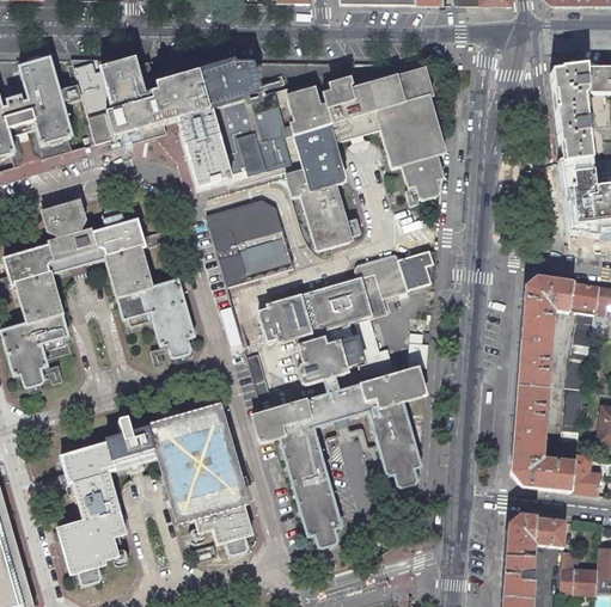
[(0,154),(10,153),(2,127),(26,121),(34,146),(67,136),(44,56),(11,66),(18,92),(0,97),(0,154)]
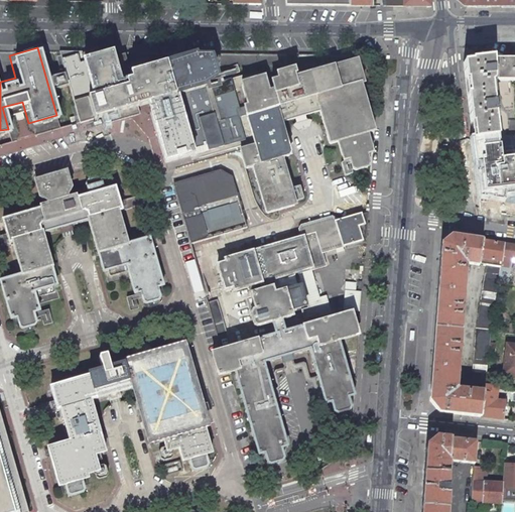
[(196,50),(132,69),(132,71),(126,51),(115,54),(114,50),(112,49),(86,56),(83,47),(60,47),(79,111),(72,113),(71,114),(73,120),(81,118),(82,119),(96,115),(109,111),(118,109),(126,107),(139,103),(152,99),(154,106),(152,107),(151,108),(165,157),(167,158),(194,151),(195,149),(178,92),(206,85),(207,83),(205,75),(214,73),(216,70),(213,56),(210,55),(201,57),(199,50),(196,50)]
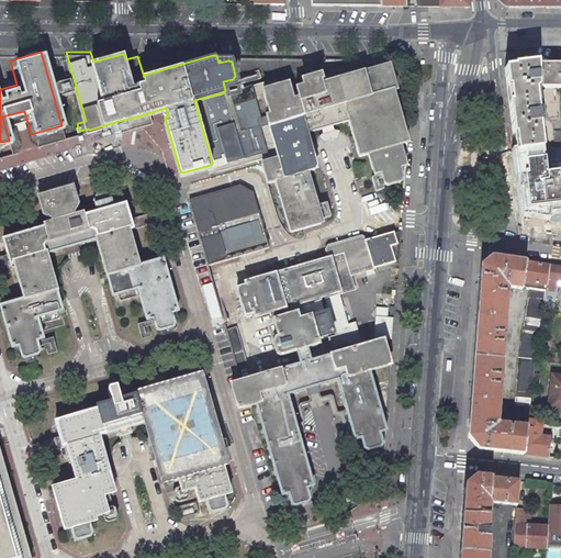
[(281,55),(242,54),(242,66),(281,66),(281,55)]
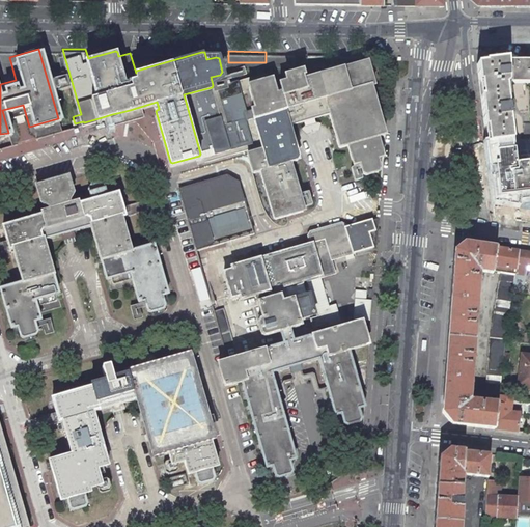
[(290,52),(270,52),(270,62),(290,62),(290,52)]
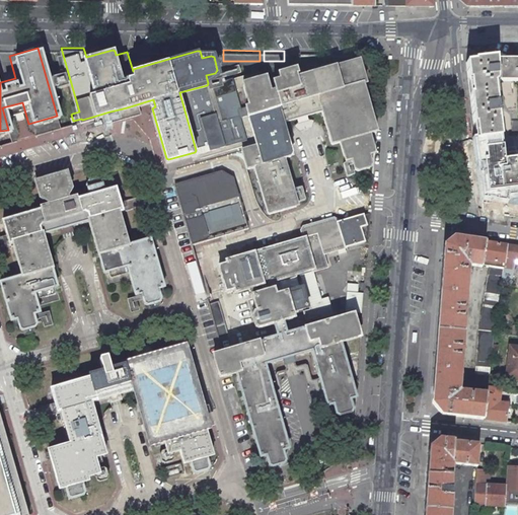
[(476,56),(468,65),(476,137),(502,134),(499,109),(503,109),(503,105),(500,106),(499,99),(498,99),(495,79),(498,77),(517,77),(517,55),(498,55),(497,54),(476,56)]
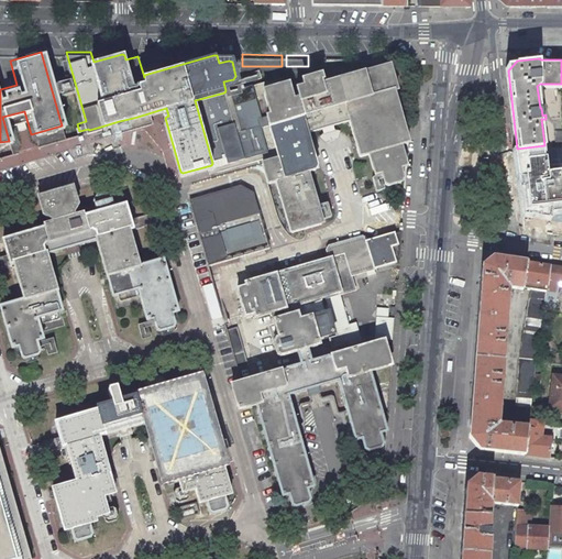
[(334,76),(322,79),(320,77),(298,83),(296,85),(299,96),(294,97),(289,81),(288,80),(286,81),(285,77),(282,75),(268,78),(266,81),(267,86),(265,86),(264,88),(272,111),(268,112),(267,113),(270,121),(279,154),(264,159),(264,161),(268,178),(271,179),(277,177),(286,207),(291,229),(324,219),(318,198),(309,168),(317,166),(318,164),(308,130),(321,127),(337,122),(351,118),(360,152),(362,153),(370,151),(375,171),(377,172),(383,170),(385,181),(389,182),(403,178),(404,175),(400,164),(406,163),(407,161),(401,141),(408,140),(409,138),(404,120),(395,87),(397,87),(398,85),(392,63),(389,62),(352,72),(334,76)]
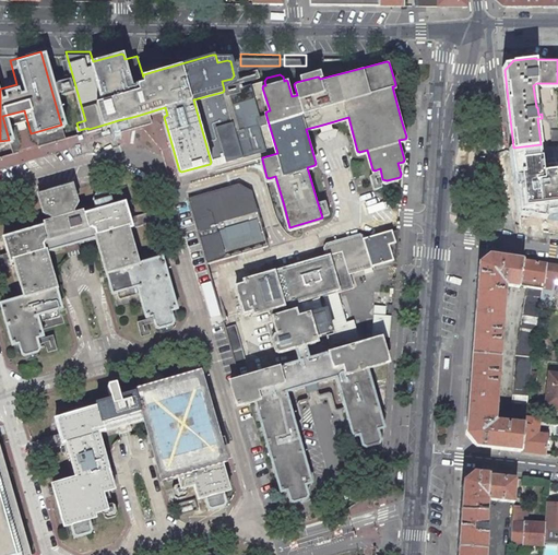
[(223,92),(193,99),(211,162),(210,164),(244,154),(268,148),(260,122),(268,120),(265,113),(266,111),(270,110),(262,87),(263,85),(265,85),(264,81),(266,78),(269,77),(242,84),(242,82),(236,83),(234,75),(232,79),(222,81),(224,90),(223,92)]
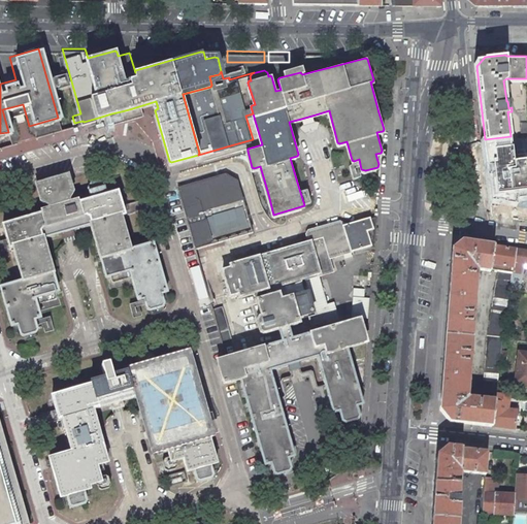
[(111,113),(114,122),(124,120),(121,111),(111,113)]
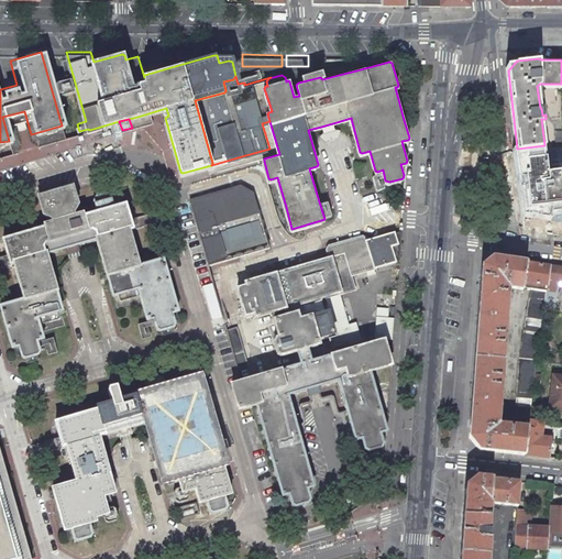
[(326,140),(339,135),(340,129),(337,125),(337,122),(321,127),(322,129),(321,134),(326,140)]
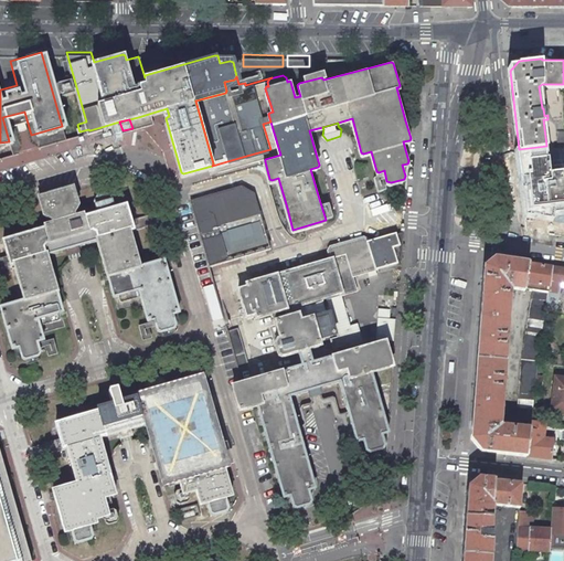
[(546,146),(519,149),(525,214),(563,219),(563,177),(563,169),(549,170),(546,146)]
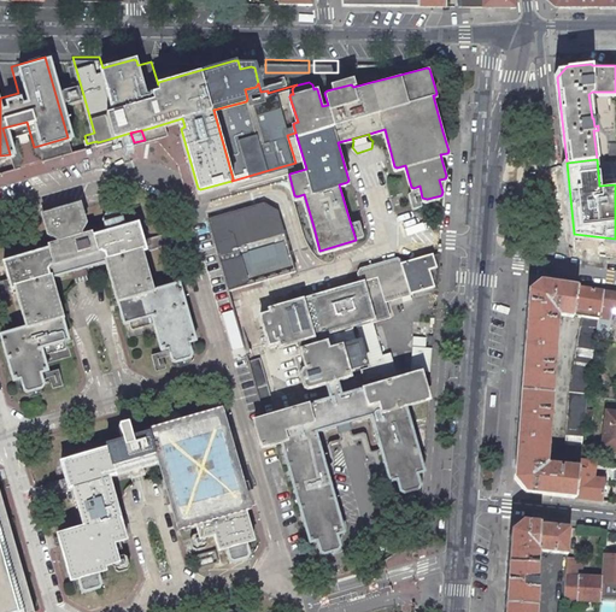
[(74,196),(70,194),(48,200),(46,204),(48,210),(45,211),(44,213),(48,230),(58,236),(59,240),(51,242),(50,243),(51,245),(5,258),(5,260),(10,278),(11,284),(13,286),(16,284),(28,323),(3,330),(1,333),(13,376),(16,377),(22,375),(25,387),(29,389),(44,384),(45,381),(42,369),(48,368),(48,366),(46,358),(66,353),(63,337),(69,336),(70,335),(54,274),(77,269),(78,274),(80,274),(83,274),(89,271),(89,270),(88,265),(110,260),(125,322),(125,323),(132,322),(135,336),(157,331),(162,346),(164,347),(170,345),(172,357),(176,359),(191,354),(193,351),(191,340),(195,337),(197,336),(181,281),(179,280),(153,287),(142,248),(146,247),(147,246),(140,221),(138,221),(127,224),(122,211),(115,206),(107,209),(104,216),(107,229),(93,233),(93,231),(91,230),(82,233),(82,229),(87,219),(82,205),(80,201),(76,202),(74,196)]
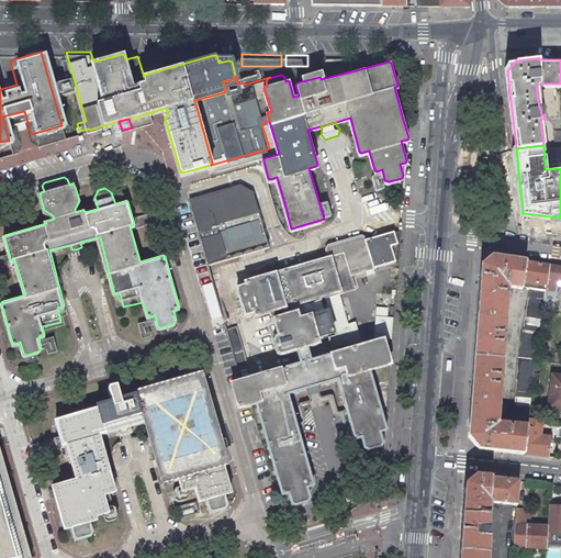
[(238,181),(189,196),(209,261),(270,244),(255,190),(251,185),(250,183),(248,182),(246,182),(245,182),(238,181)]
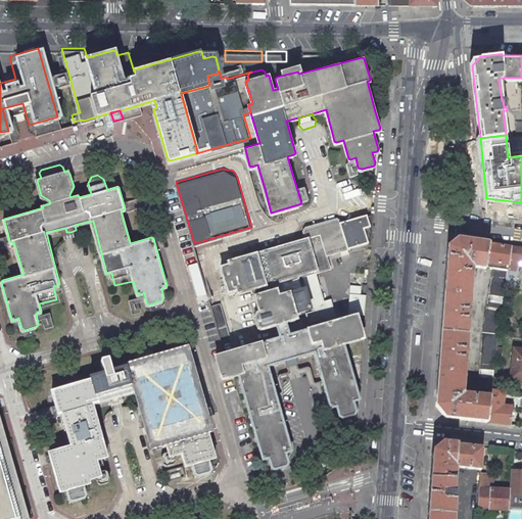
[(367,191),(372,191),(376,192),(376,183),(372,182),(371,188),(369,188),(367,187),(367,191)]
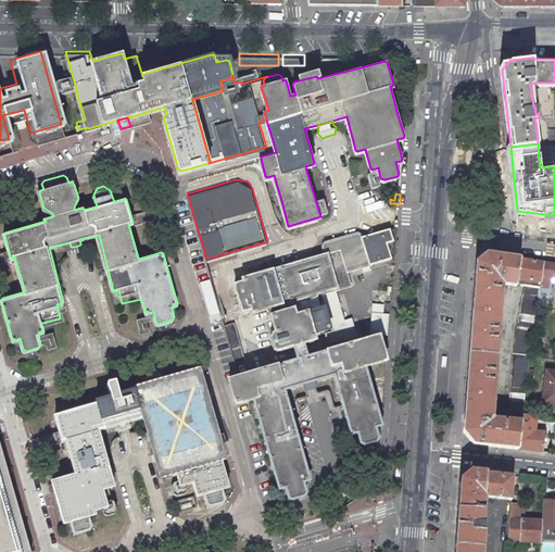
[(292,298),(323,289),(337,286),(351,281),(347,268),(395,253),(398,225),(363,235),(362,231),(358,230),(326,239),(324,242),(326,251),(244,275),(243,277),(244,279),(237,281),(236,283),(242,308),(244,309),(252,306),(253,309),(254,310),(281,301),(284,309),(273,312),(272,314),(276,330),(274,331),(272,335),(275,346),(278,348),(294,343),(298,356),(251,369),(250,371),(242,373),(240,373),(230,376),(230,377),(236,400),(238,400),(254,396),(279,485),(281,486),(286,484),(289,494),(292,497),(305,492),(307,489),(304,479),(310,477),(311,476),(285,387),(335,373),(351,429),(353,430),(358,429),(361,439),(365,441),(378,438),(379,435),(377,424),(381,423),(382,421),(367,363),(386,358),(387,356),(380,334),(379,334),(307,353),(304,340),(315,337),(315,336),(314,330),(330,326),(330,324),(325,305),(324,304),(297,313),(292,298)]
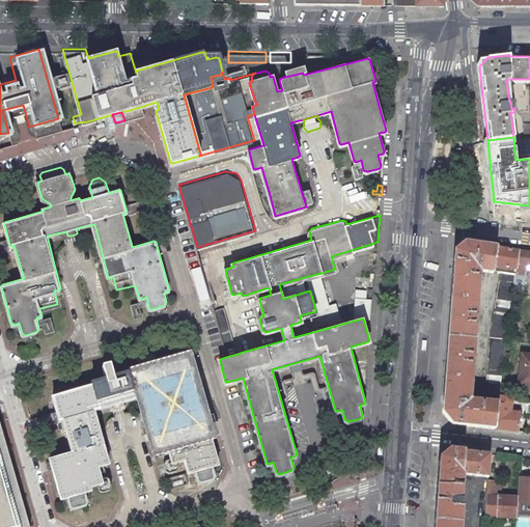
[(455,248),(452,294),(478,297),(480,271),(476,271),(477,268),(480,268),(485,268),(494,269),(494,267),(497,243),(490,242),(468,239),(455,248)]
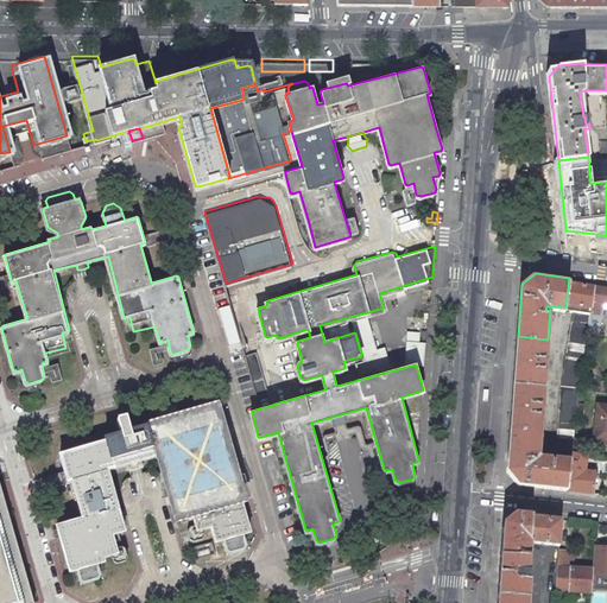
[(574,306),(592,309),(595,283),(569,278),(566,305),(574,306)]
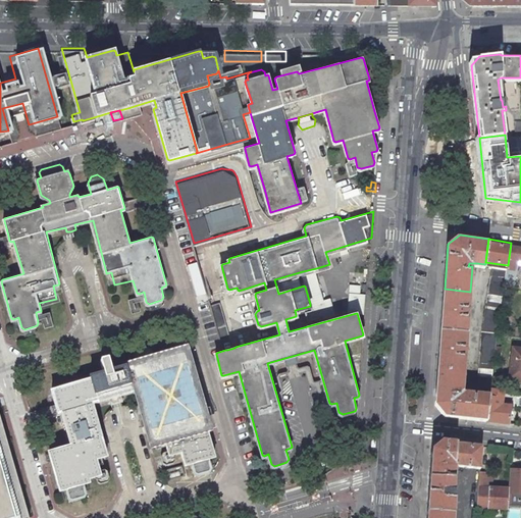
[(520,244),(511,243),(508,265),(508,266),(514,267),(516,257),(520,257),(520,244)]
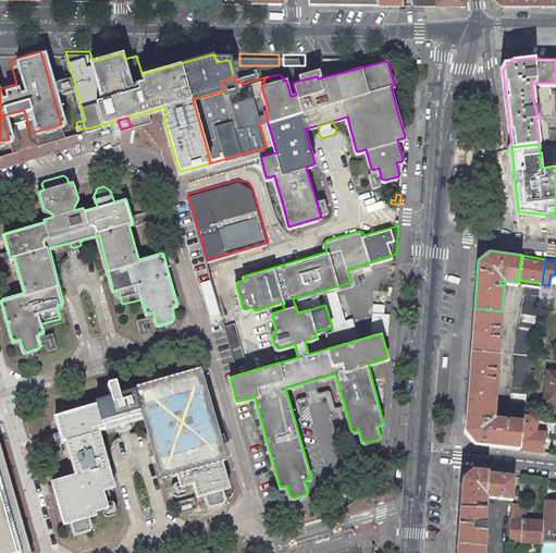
[(542,283),(526,281),(515,351),(531,352),(542,284),(542,283)]
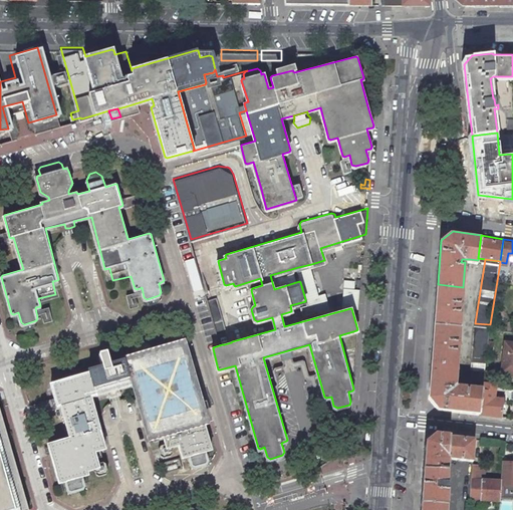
[(298,267),(305,296),(306,296),(318,293),(311,264),(298,267)]
